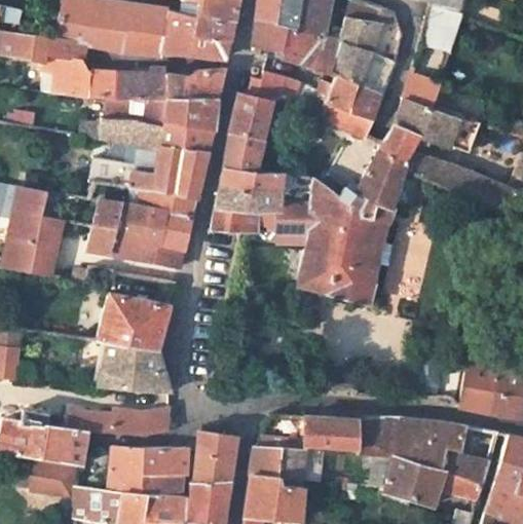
[(123,52),(125,31),(165,36),(167,11),(100,0),(65,0),(61,37),(85,44),(114,51),(123,52)]
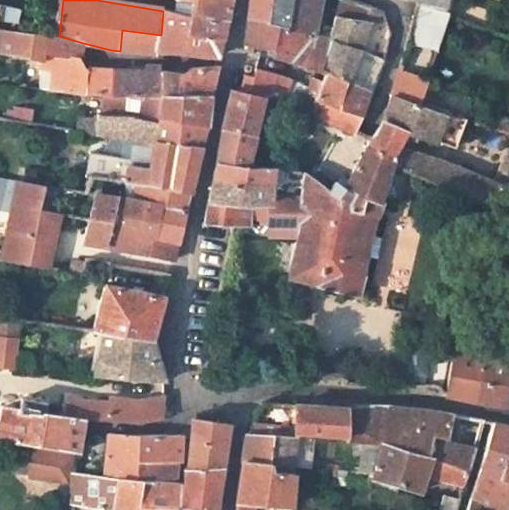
[(172,0),(196,6),(194,16),(228,24),(233,0),(172,0)]
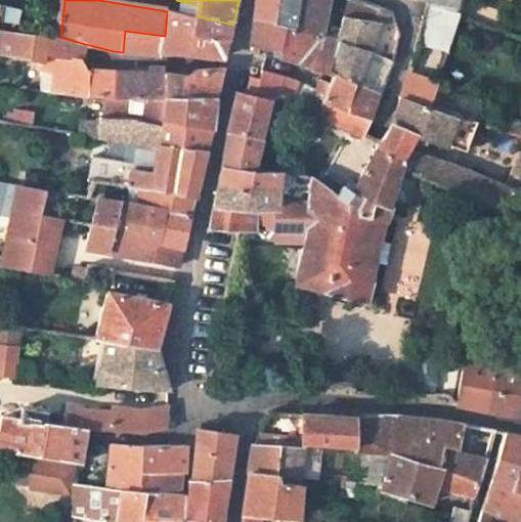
[(257,0),(257,10),(296,25),(298,0),(257,0)]
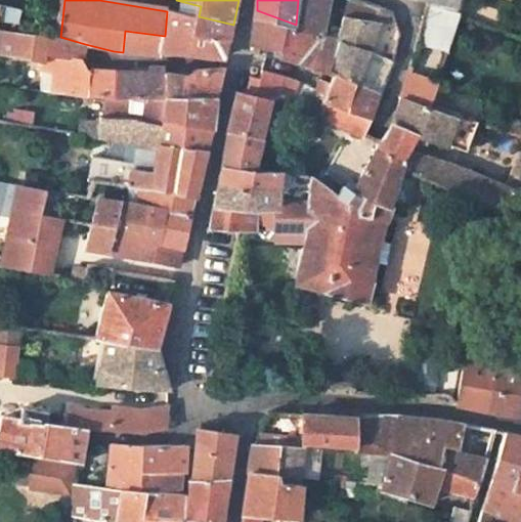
[(328,0),(298,0),(296,25),(340,41),(341,26),(327,24),(328,0)]
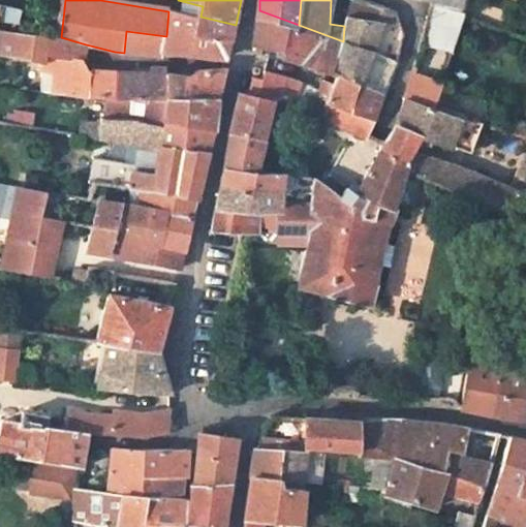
[(361,0),(350,0),(347,17),(378,24),(383,6),(361,0)]
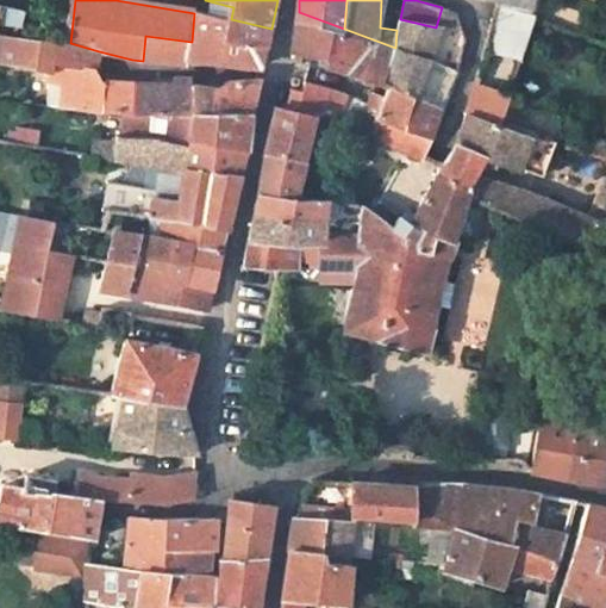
[(483,0),(495,2),(531,10),(532,0),(483,0)]
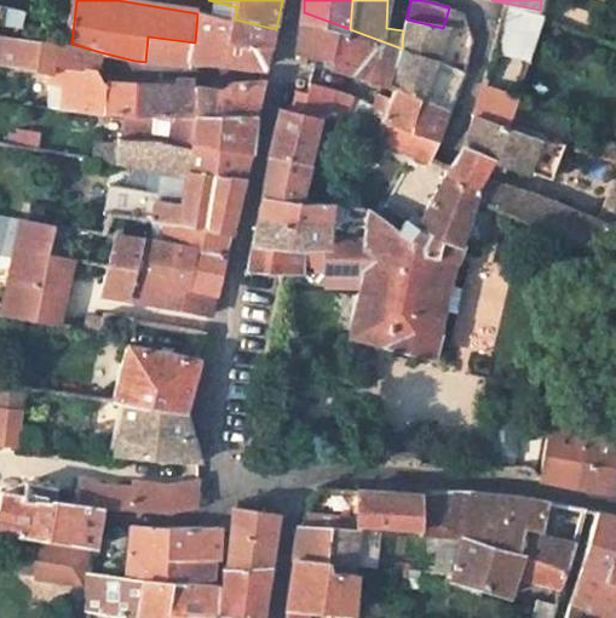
[(402,49),(350,29),(304,12),(299,55),(333,66),(333,69),(396,90),(402,49)]
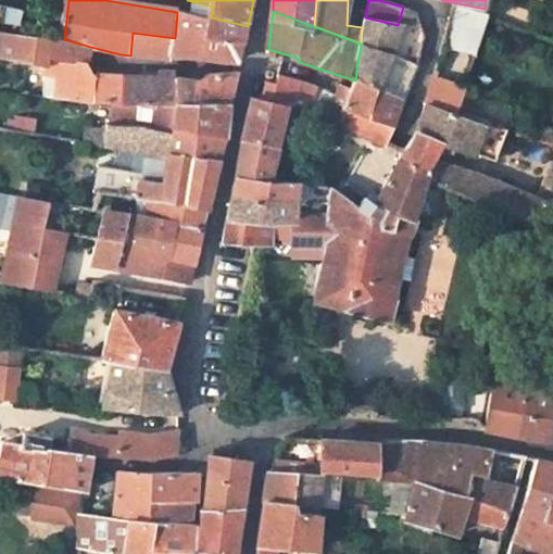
[(189,59),(200,60),(210,61),(239,63),(243,43),(206,36),(211,17),(177,12),(175,38),(133,33),(130,55),(158,59),(174,60),(174,55),(189,59)]
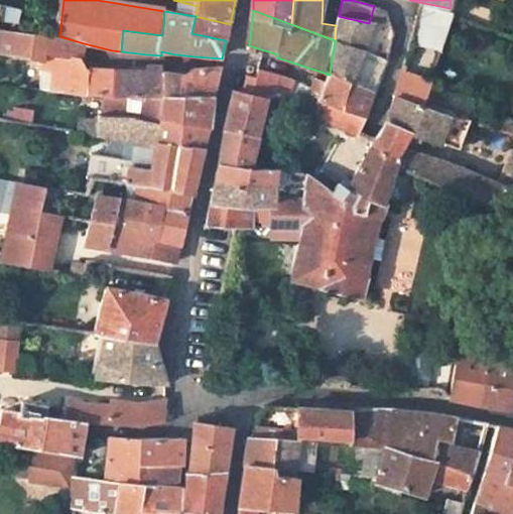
[(230,24),(196,16),(191,33),(226,40),(230,24)]
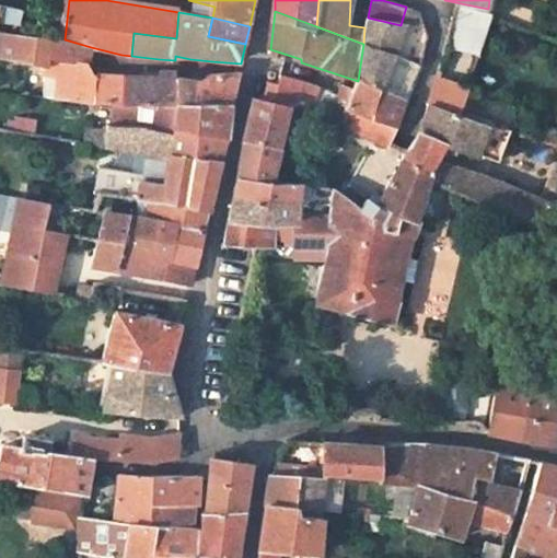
[(420,65),(393,57),(401,25),(368,18),(364,27),(363,44),(358,81),(405,97),(420,65)]
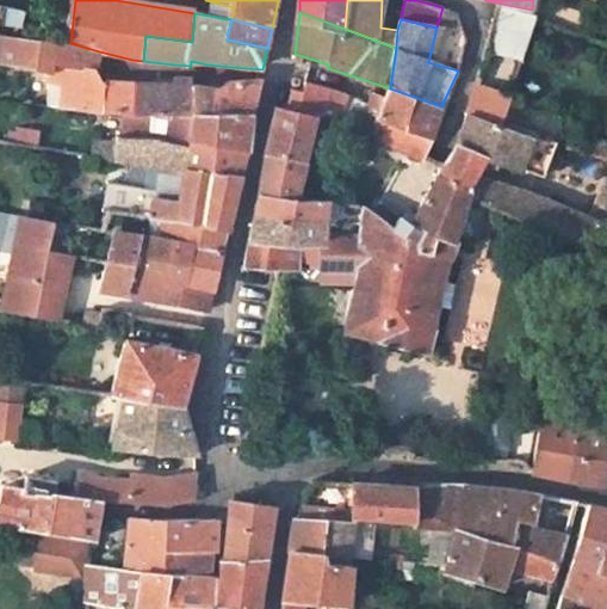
[(70,43),(25,38),(0,35),(0,65),(54,72),(55,62),(98,72),(99,51),(70,43)]
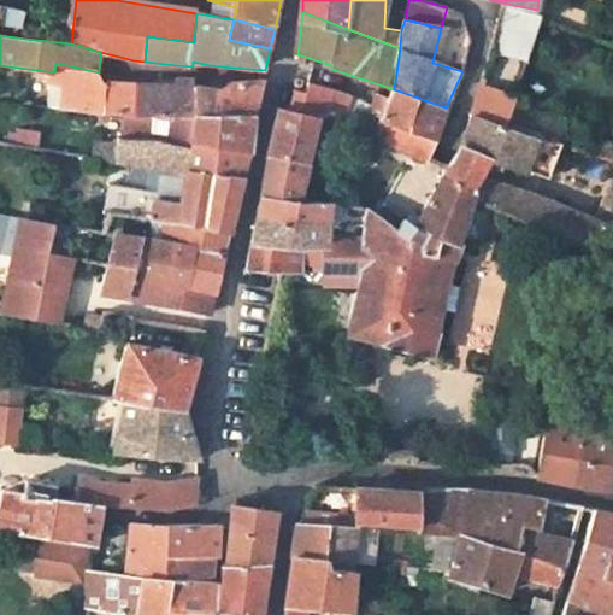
[(56,63),(54,72),(53,85),(69,86),(66,112),(131,118),(135,118),(139,87),(105,86),(99,72),(56,63)]
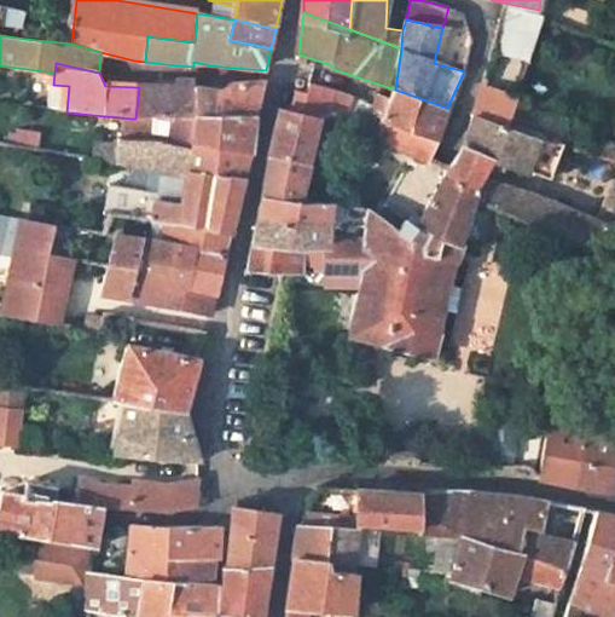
[(222,96),(195,92),(191,120),(256,120),(264,84),(231,82),(222,96)]
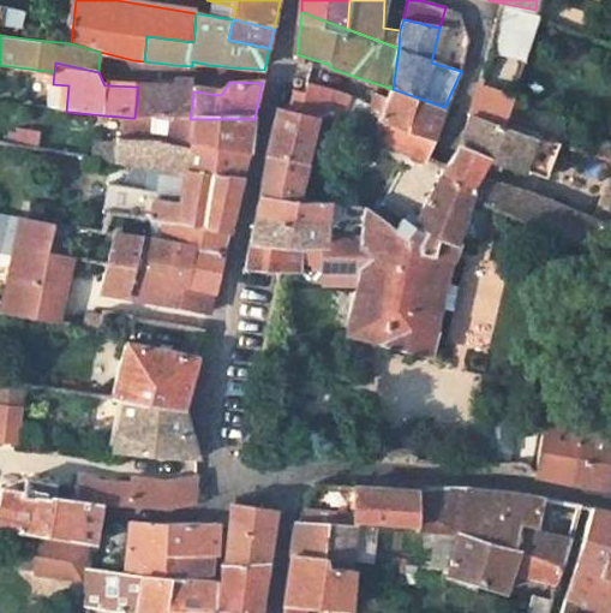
[(305,100),(321,103),(323,88),(311,84),(307,95),(294,94),(292,112),(301,114),(305,100)]
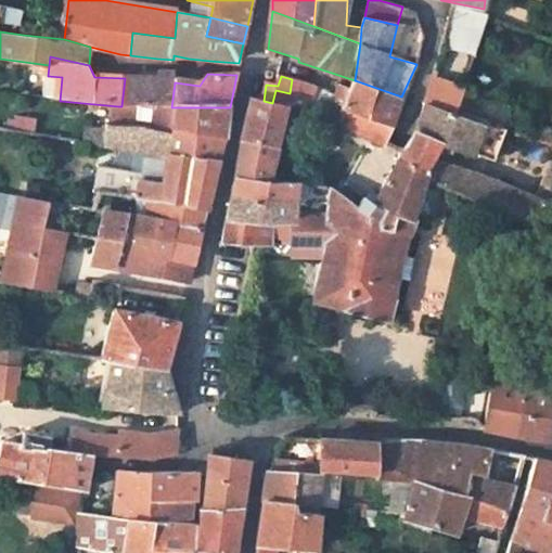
[(125,78),(122,106),(140,107),(171,107),(175,82),(157,78),(125,78)]
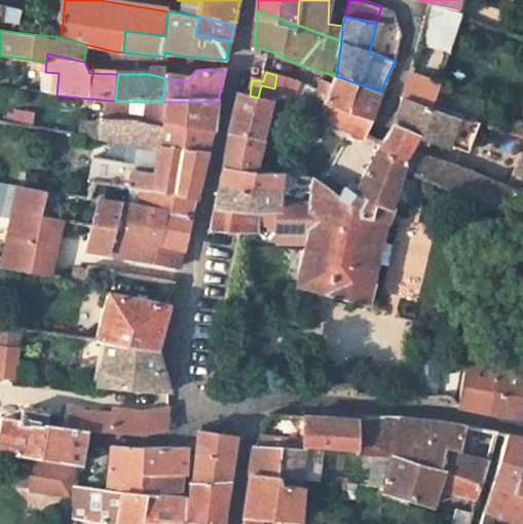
[(432,109),(439,82),(409,74),(403,100),(432,109)]
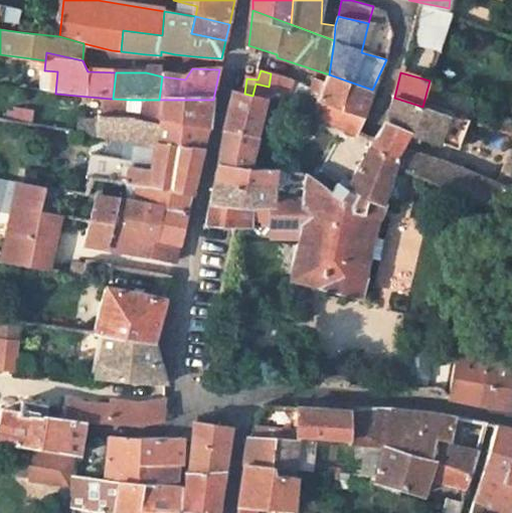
[(329,74),(321,95),(319,99),(367,115),(372,90),(329,74)]
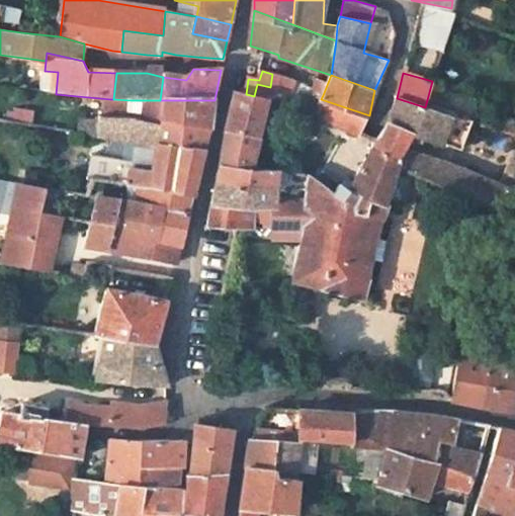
[(278,100),(317,113),(321,99),(323,95),(309,90),(307,97),(295,92),(297,81),(283,77),(278,100)]
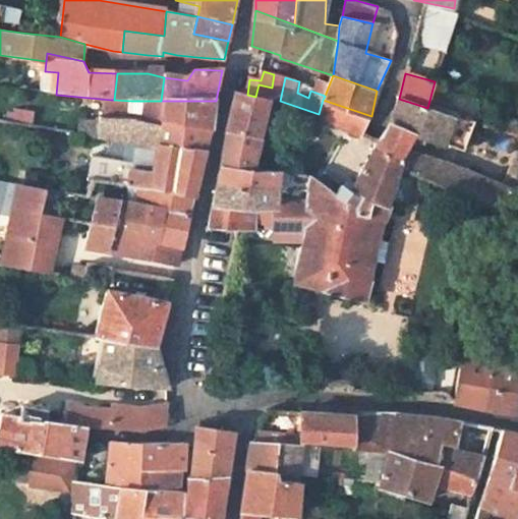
[(235,92),(228,132),(263,132),(269,100),(272,88),(259,84),(255,97),(247,95),(235,92)]
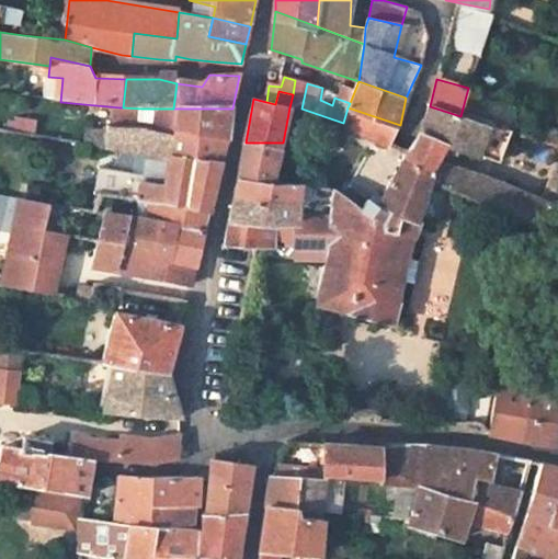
[(545,230),(555,206),(479,177),(439,164),(444,143),(480,155),(484,141),(488,125),(460,116),(430,106),(422,136),(403,166),(432,180),(545,230)]
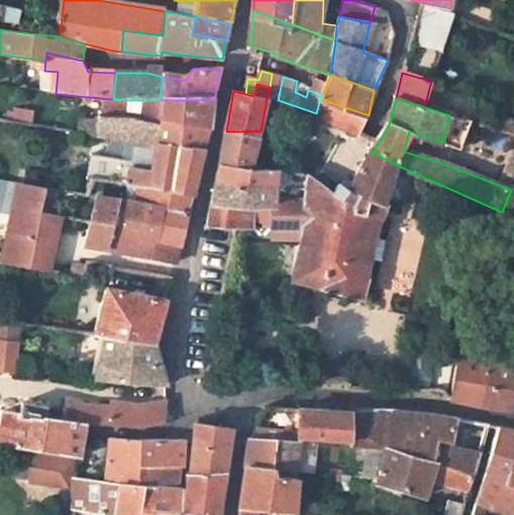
[(108,117),(160,122),(209,127),(214,100),(160,100),(130,100),(113,99),(110,99),(108,117)]
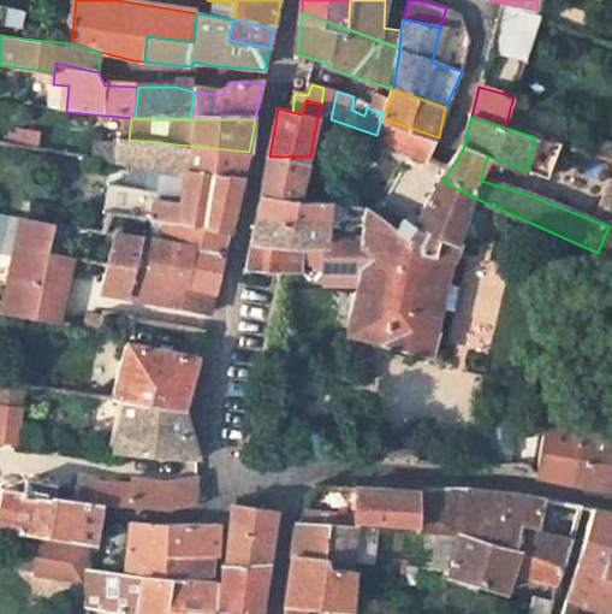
[(439,137),(381,118),(376,135),(435,158),(439,137)]
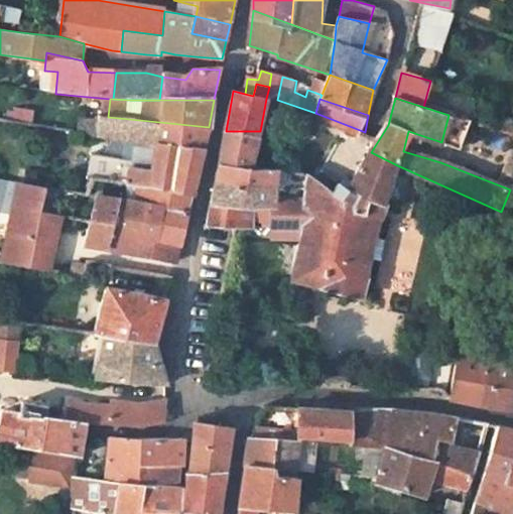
[(460,134),(465,120),(449,115),(444,130),(460,134)]
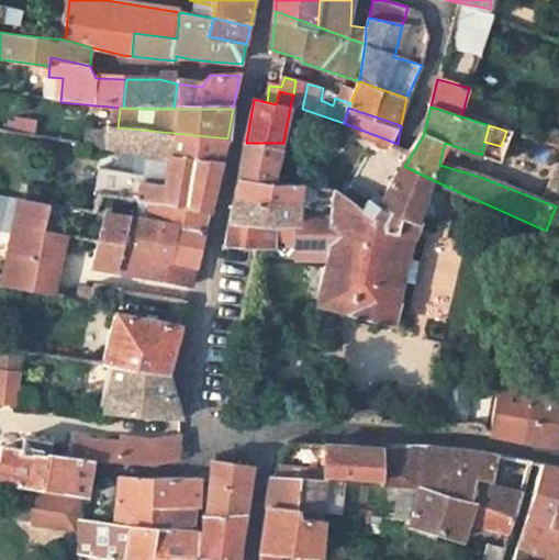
[(93,144),(108,147),(110,134),(96,132),(93,144)]
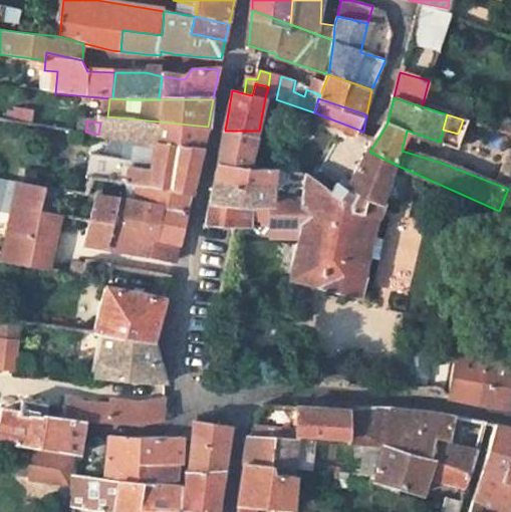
[(204,149),(208,126),(159,121),(156,144),(204,149)]
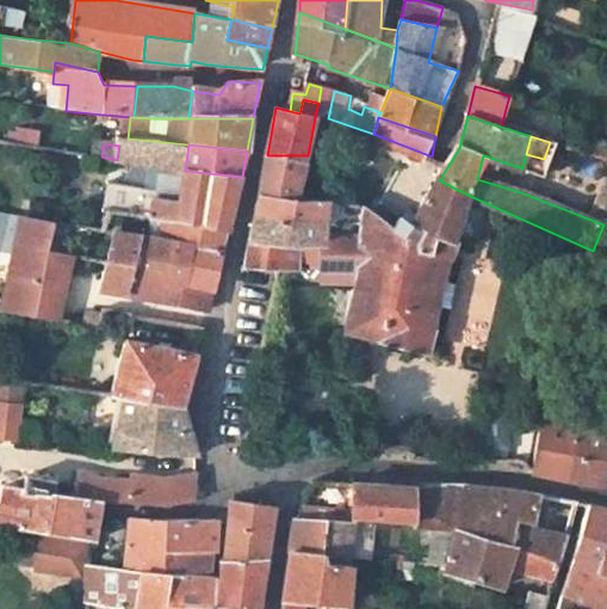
[(308,159),(308,155),(267,155),(260,194),(301,192),(308,159)]
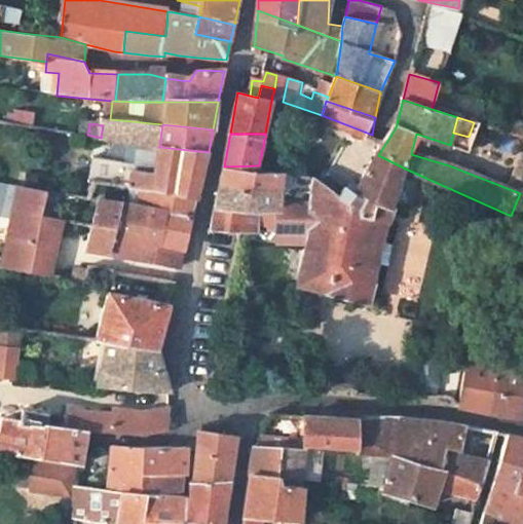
[(389,228),(396,210),(394,209),(405,169),(378,155),(349,203),(314,175),(308,176),(313,145),(265,137),(259,165),(275,169),(288,172),(285,189),(282,209),(262,209),(262,211),(258,232),(311,232),(300,288),(372,304),(377,283),(367,279),(379,226),(389,228)]
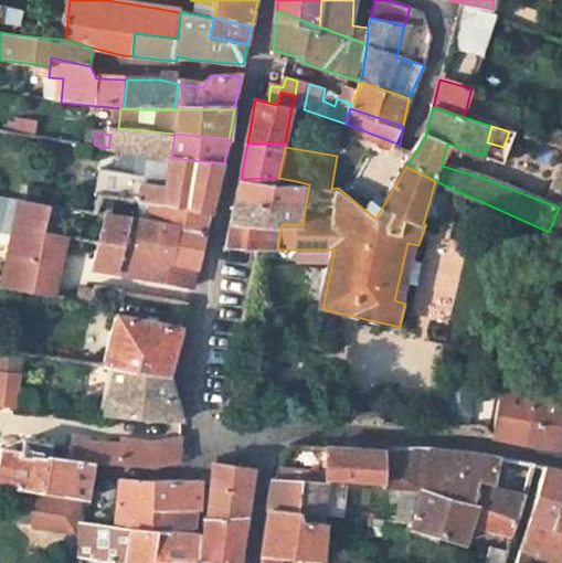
[(171,158),(168,178),(163,204),(212,216),(224,163),(171,158)]
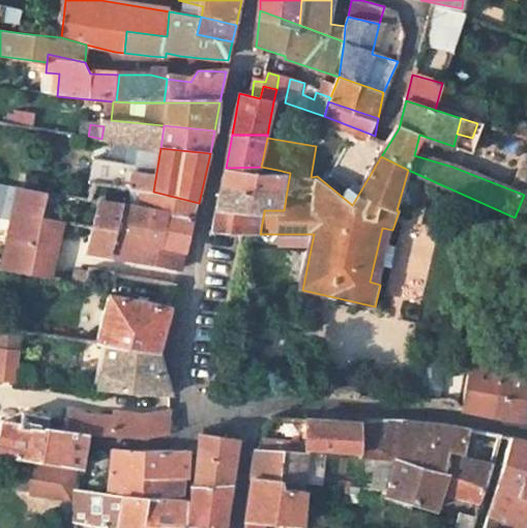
[(115,181),(116,164),(95,162),(93,179),(115,181)]
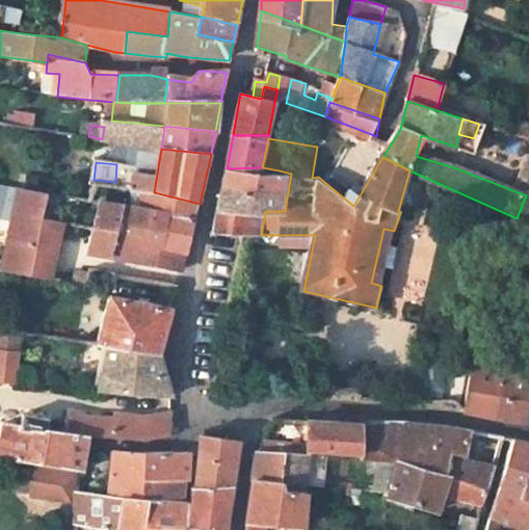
[(139,164),(138,171),(147,174),(143,191),(154,192),(158,167),(139,164)]
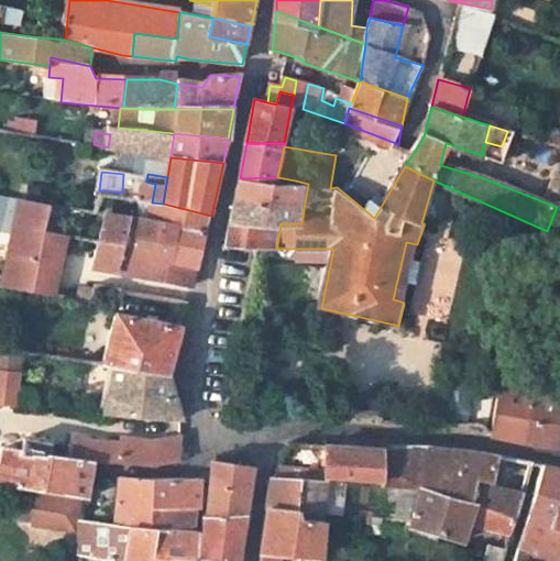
[(277,177),(240,178),(237,197),(274,200),(277,177)]
